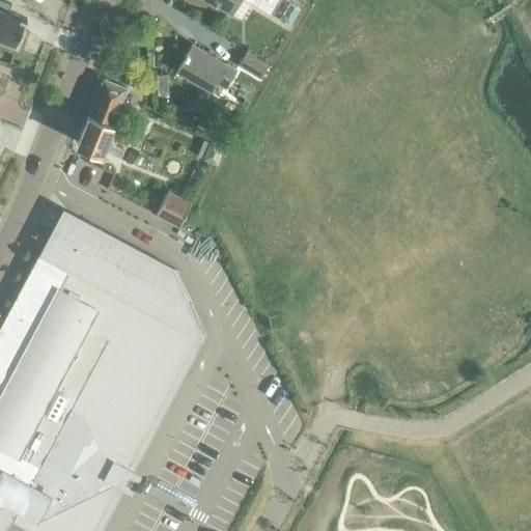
[(0,0),(0,42),(16,48),(27,19),(8,11),(11,4),(0,0)]
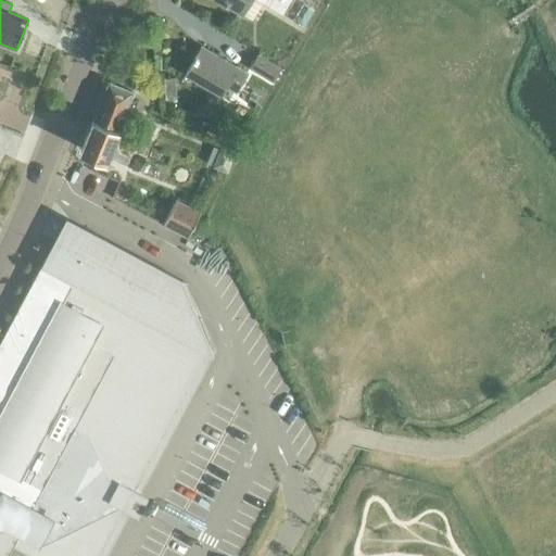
[(220,0),(241,12),(248,0),(258,0),(282,14),(290,0),(220,0)]
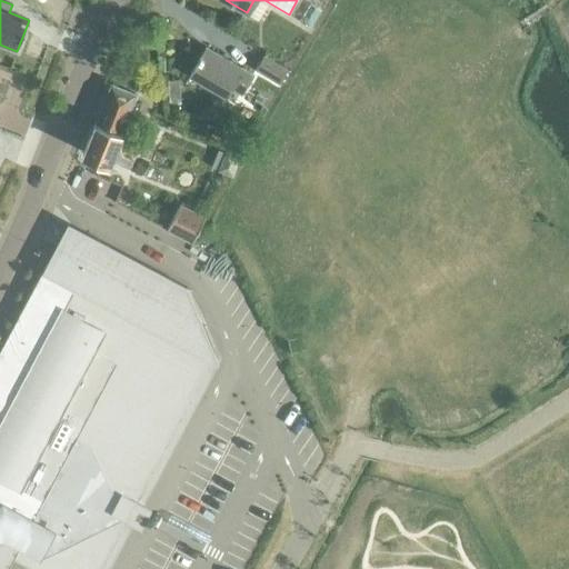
[(230,87),(241,93),(252,75),(206,47),(190,75),(226,95),(230,87)]
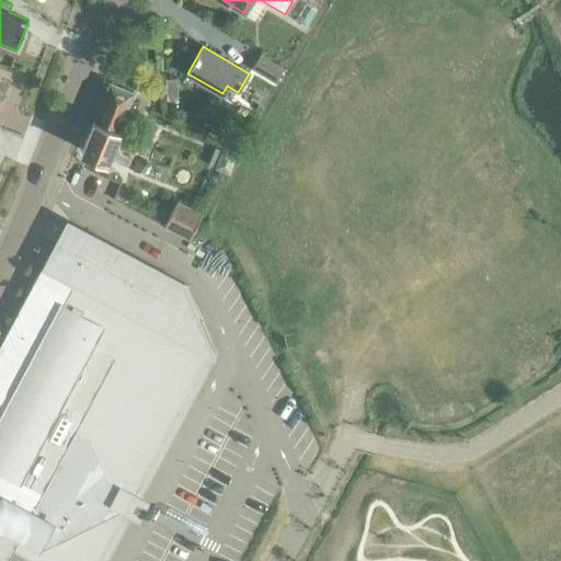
[(252,69),(275,83),(284,68),(261,54),(252,69)]
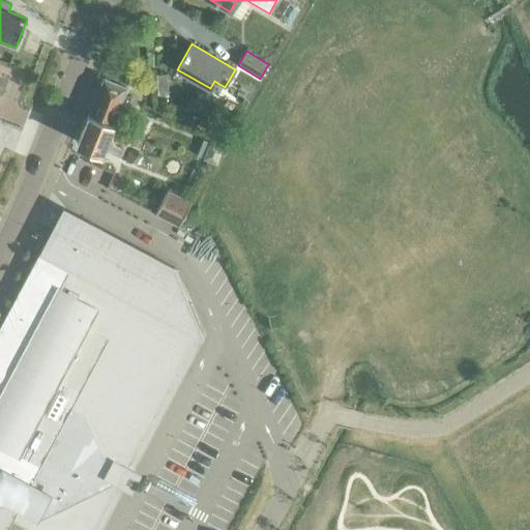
[(113,123),(111,123),(125,87),(104,79),(89,114),(88,114),(77,142),(101,151),(113,123)]
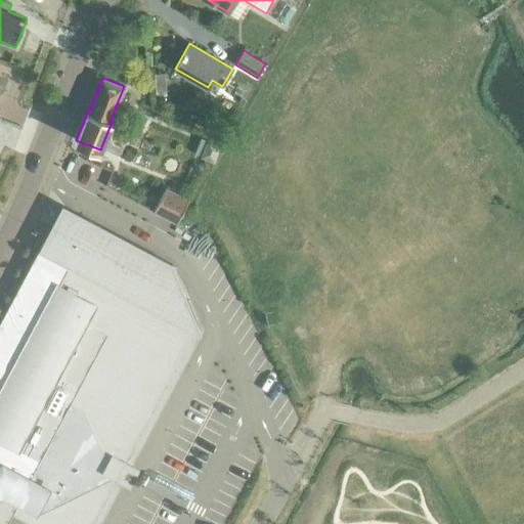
[(154,212),(177,224),(179,220),(189,200),(166,186),(154,212)]
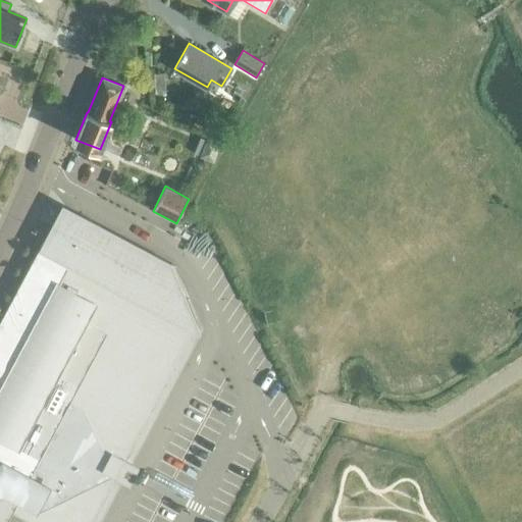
[(0,521),(6,521),(17,502),(55,521),(90,521),(115,475),(116,475),(118,474),(119,473),(120,472),(121,471),(122,470),(123,468),(125,467),(126,465),(126,463),(127,461),(128,459),(128,457),(128,455),(128,453),(128,451),(193,329),(178,294),(160,284),(171,263),(66,208),(55,228),(50,226),(0,320),(0,521)]
